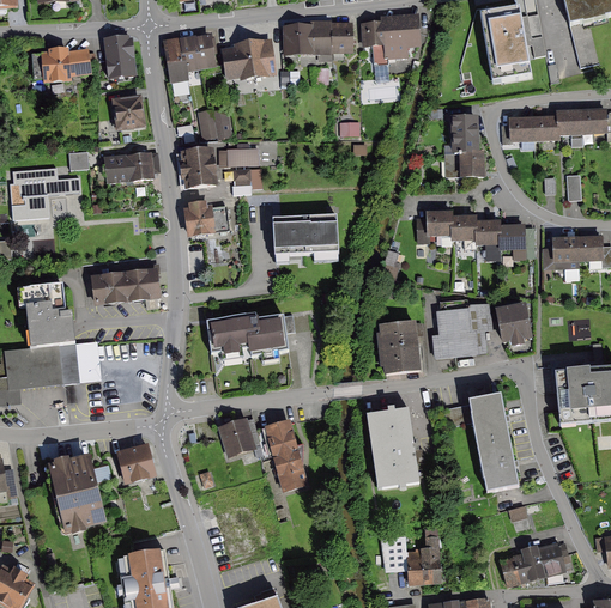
[(0,12),(17,12),(16,0),(0,0),(0,12)]
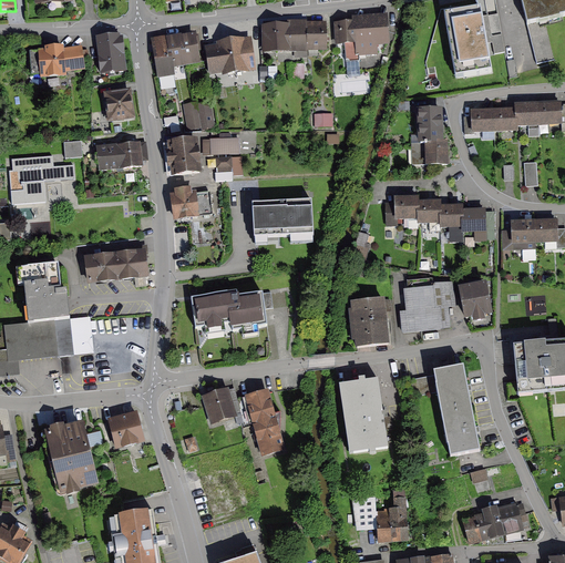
[(488,52),(504,50),(496,0),(485,0),(486,8),(481,8),(488,52)]
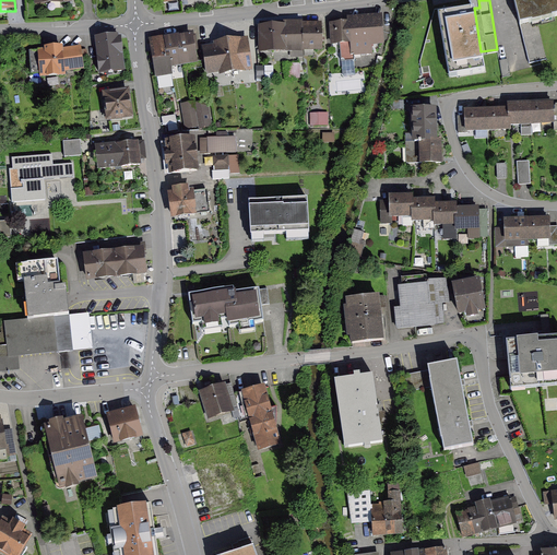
[(512,0),(519,23),(556,12),(556,2),(556,0),(512,0)]
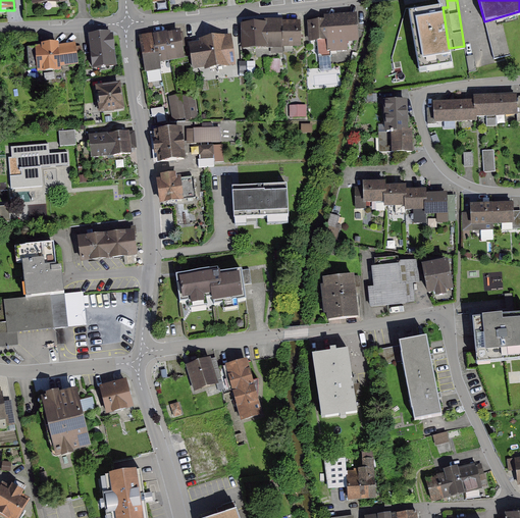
[(405,9),(414,70),(450,65),(440,4),(405,9)]
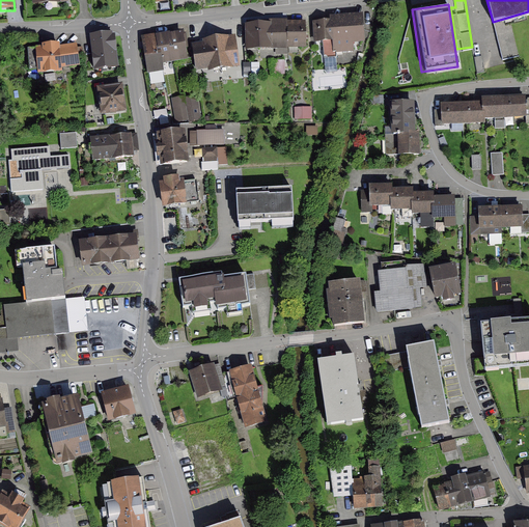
[(328,19),(313,19),(314,40),(324,40),(324,55),(333,54),(333,49),(352,48),(351,39),(363,38),(362,12),(328,15),(328,19)]
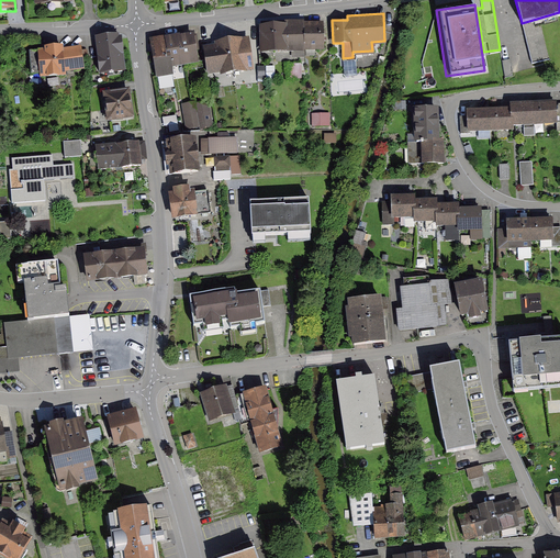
[(323,21),(259,22),(260,48),(323,47),(323,21)]
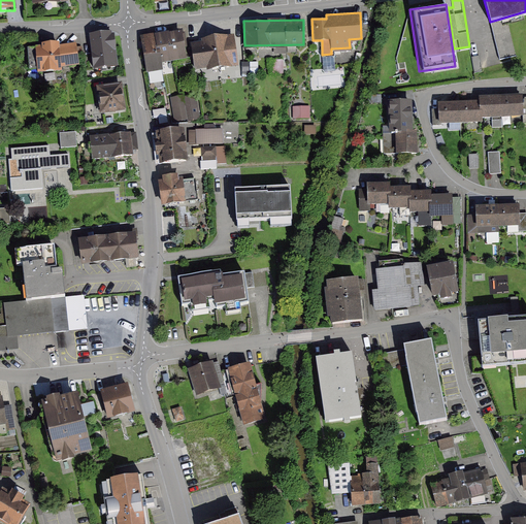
[(104,28),(88,30),(89,52),(95,52),(96,67),(117,65),(113,30),(104,31),(104,28)]
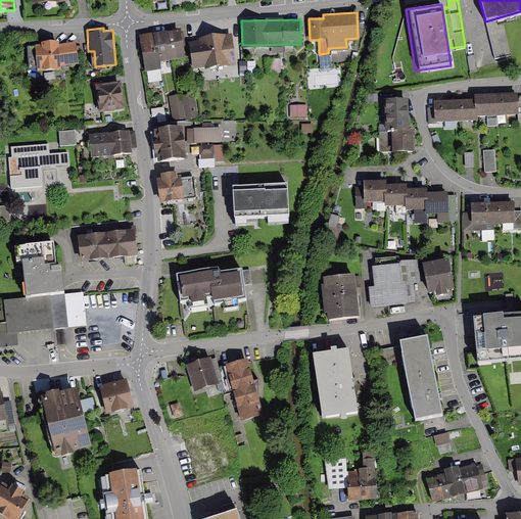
[(181,29),(141,34),(145,69),(162,67),(161,59),(184,56),(181,29)]
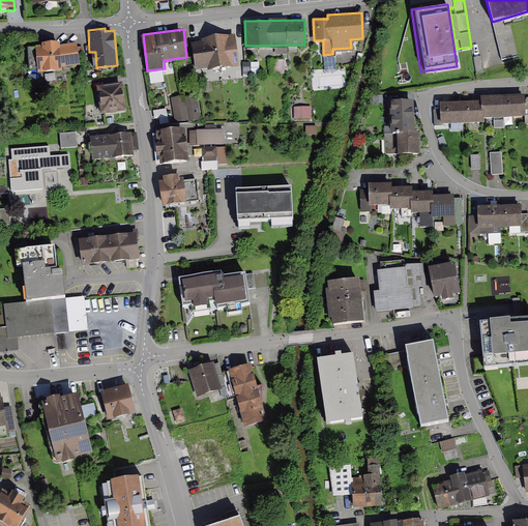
[(218,67),(238,64),(234,32),(213,35),(218,67)]
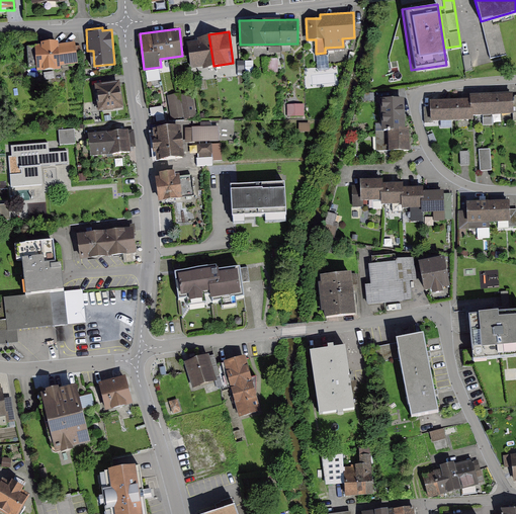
[(213,66),(208,34),(197,35),(197,38),(186,39),(190,67),(201,65),(201,67),(213,66)]
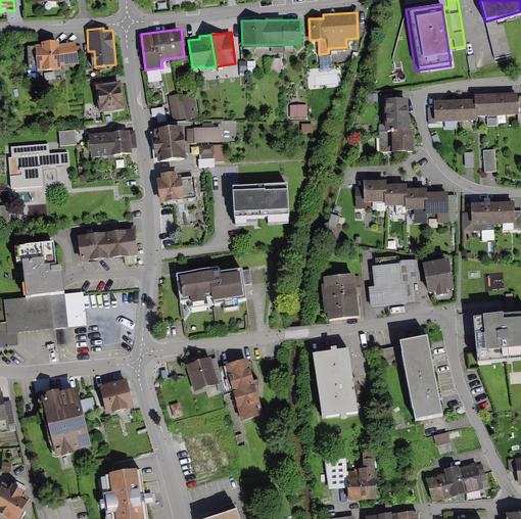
[(75,39),(35,42),(37,68),(63,67),(63,61),(76,61),(75,39)]
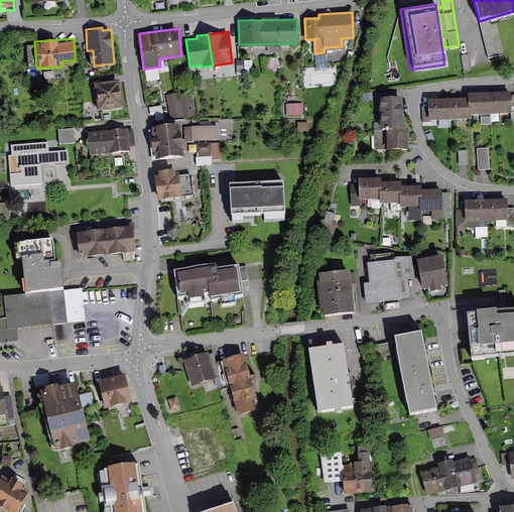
[(119,80),(96,83),(99,109),(122,106),(119,80)]
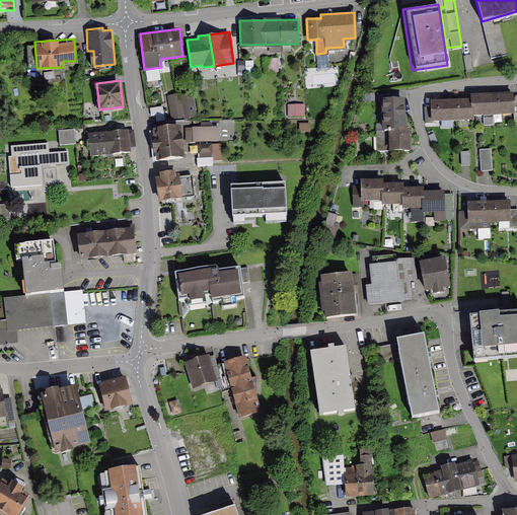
[(470,97),(430,99),(431,119),(471,117),(471,112),(516,109),(516,93),(513,93),(513,91),(469,93),(470,97)]
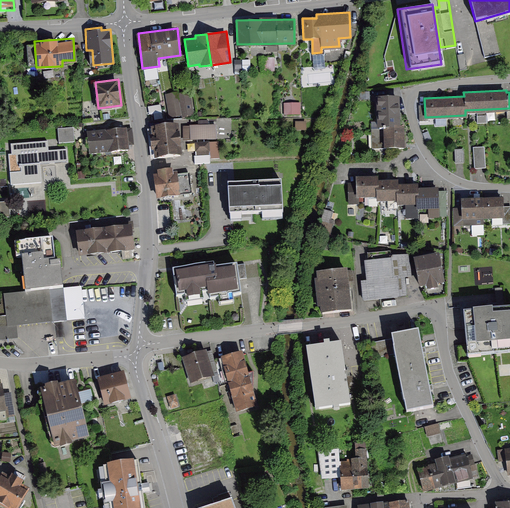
[(397,96),(378,96),(379,127),(371,127),(372,146),(403,146),(403,122),(397,122),(397,96)]
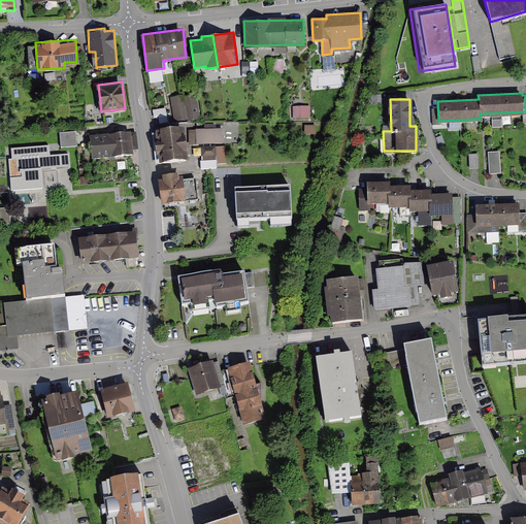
[(309,115),(309,101),(293,102),(293,116),(309,115)]
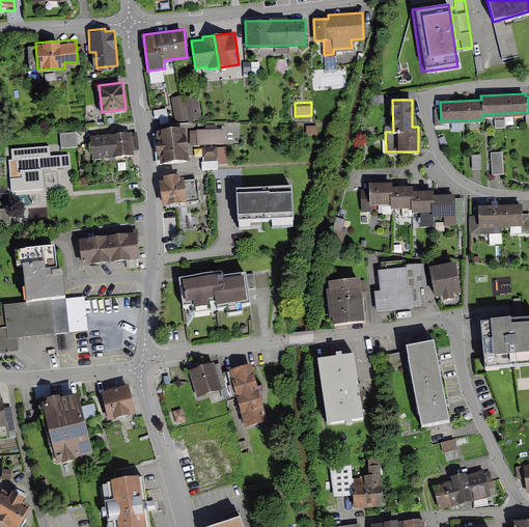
[(186,127),(157,129),(160,161),(188,159),(187,149),(191,149),(189,136),(187,136),(186,127)]
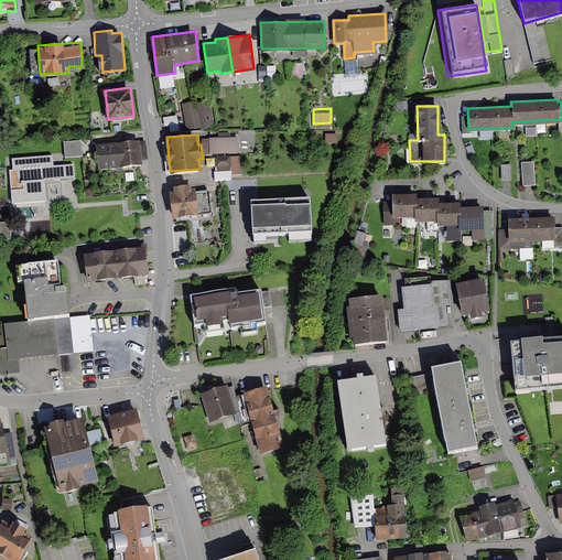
[(238,135),(205,137),(205,152),(239,151),(238,135)]
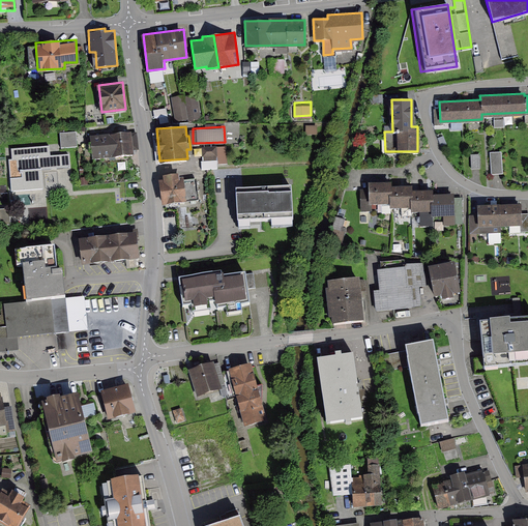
[(76,145),(76,129),(59,130),(60,146),(76,145)]
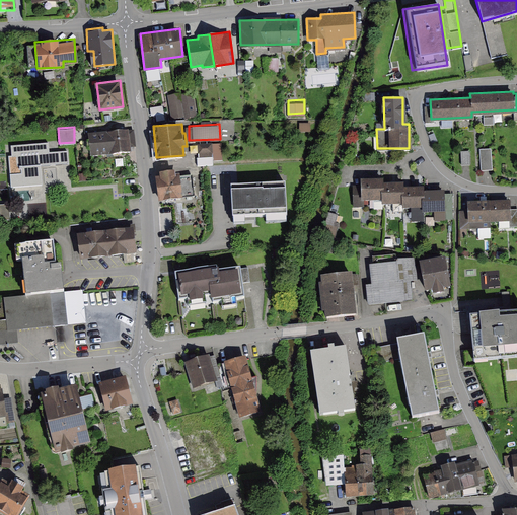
[(132,127),(88,130),(90,152),(130,150),(130,143),(133,143),(132,127)]
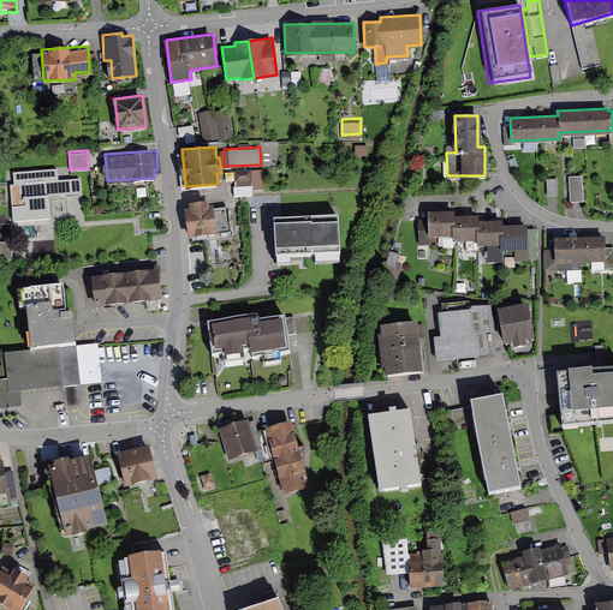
[(11,179),(7,179),(10,217),(47,214),(46,191),(78,189),(77,173),(55,175),(55,163),(11,167),(11,179)]
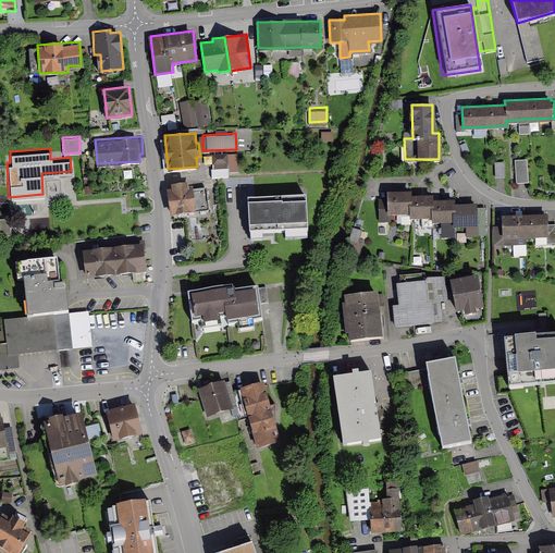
[(227,152),(212,152),(212,163),(227,162),(227,152)]
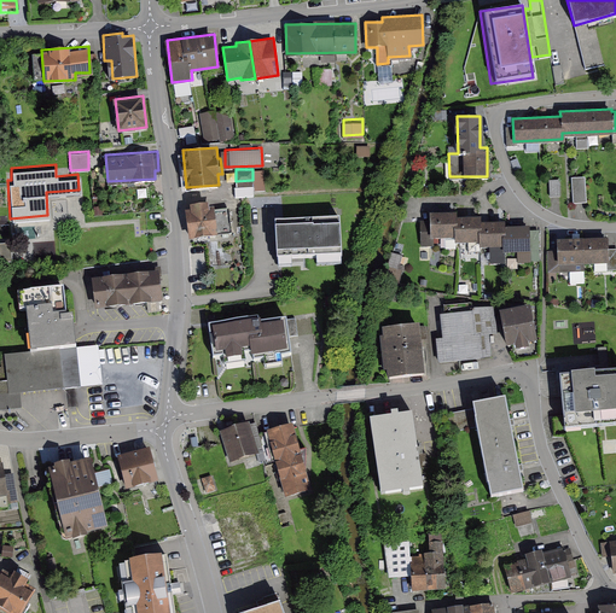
[(585,174),(570,175),(571,200),(586,200),(585,174)]
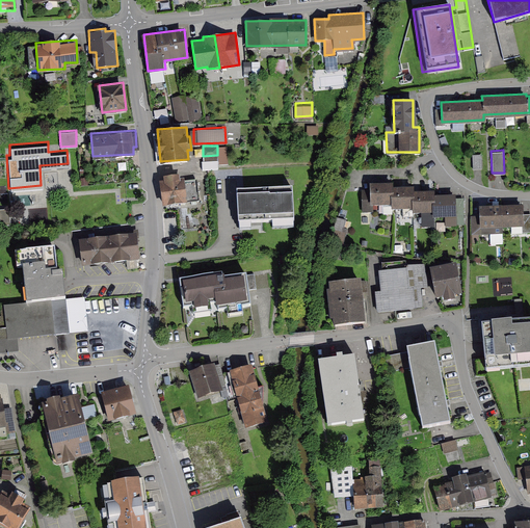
[(473,167),(481,166),(480,151),(472,152),(473,167)]
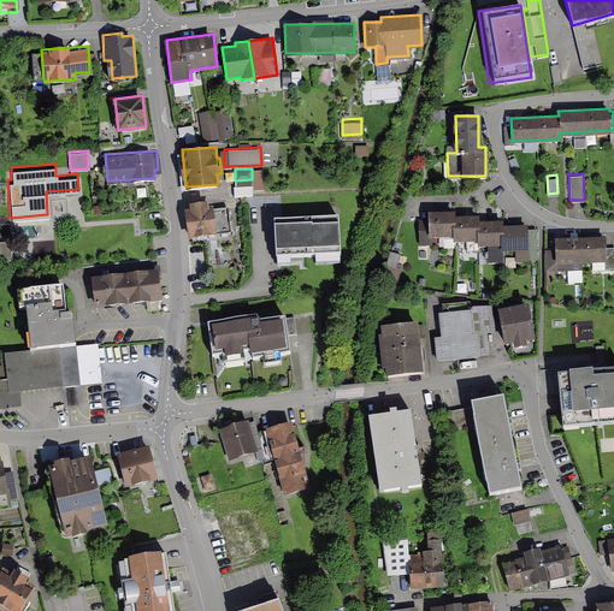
[(190,208),(186,208),(188,236),(218,232),(218,230),(229,229),(226,205),(208,206),(208,201),(190,203),(190,208)]
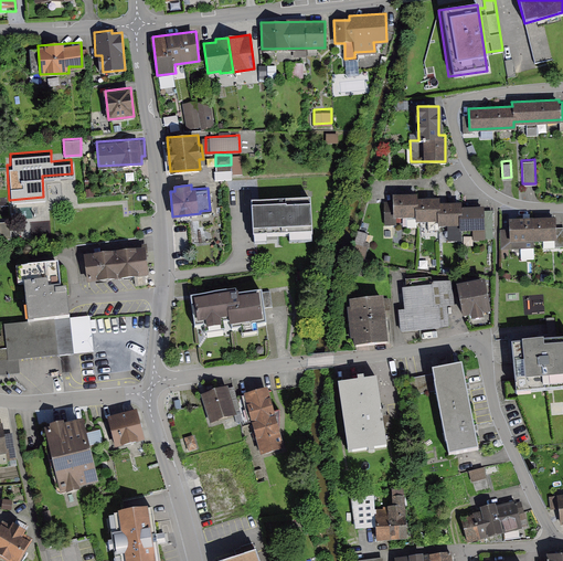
[(418,193),(394,194),(395,218),(417,217),(417,222),(438,221),(439,226),(463,225),(463,230),(484,229),(482,207),(461,208),(461,202),(439,202),(439,198),(418,199),(418,193)]
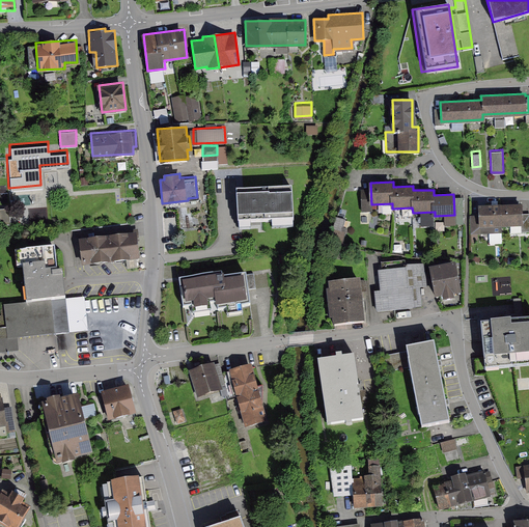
[(234,189),(235,222),(293,219),(290,186),(234,189)]
